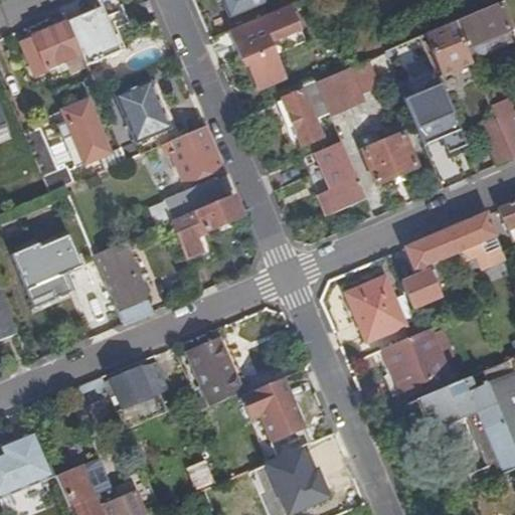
[(493,6),(481,11),(457,21),(467,47),(511,29),(514,27),(514,23),(506,1),(493,6)]
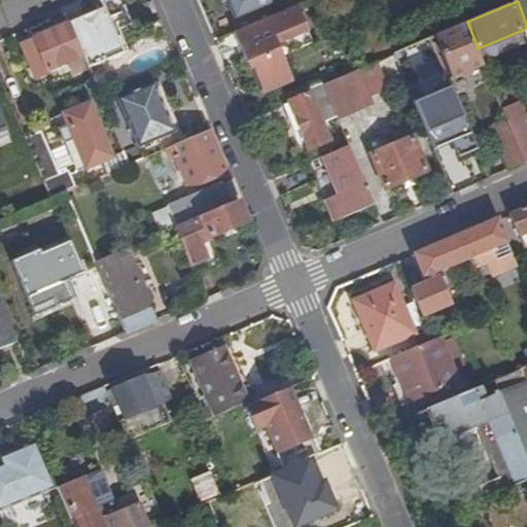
[(297,5),(235,31),(248,63),(251,61),(264,91),(292,78),(283,56),(292,51),(314,42),(297,5)]
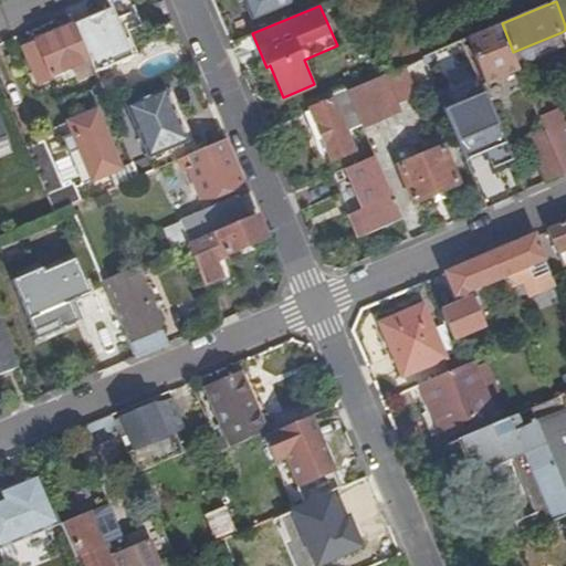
[(113,9),(75,24),(90,59),(95,74),(134,58),(113,9)]
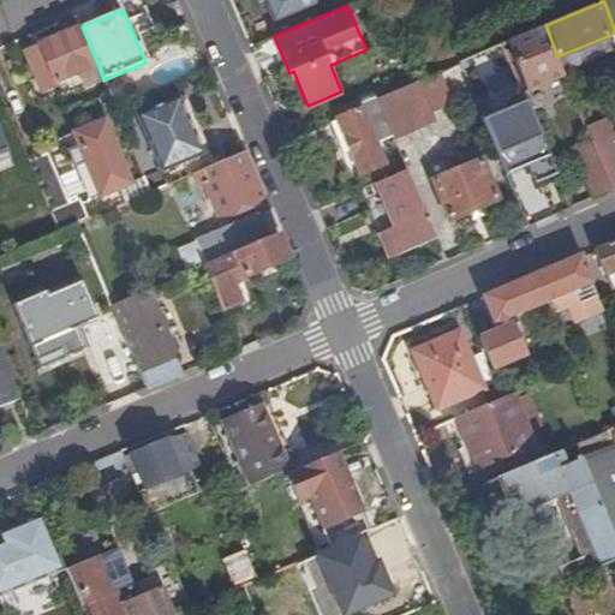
[(54,83),(97,64),(82,27),(34,47),(39,58),(31,60),(45,91),(55,88),(54,83)]
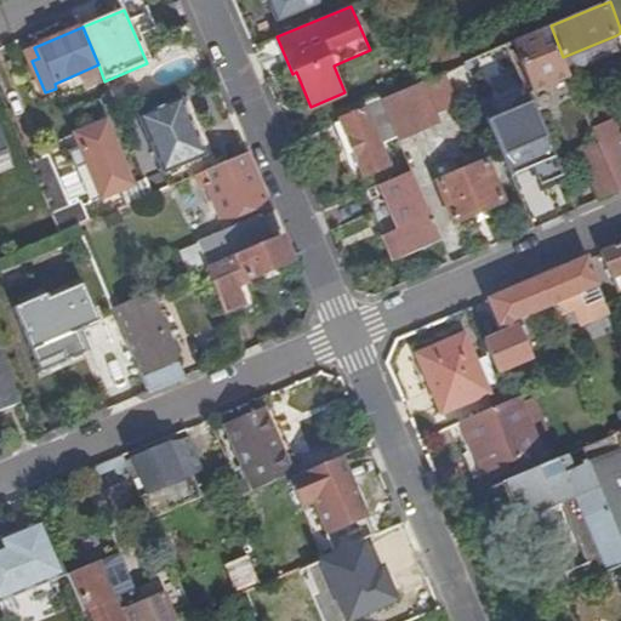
[(517,40),(527,62),(541,56),(543,62),(525,70),(534,90),(569,75),(548,27),(517,40)]
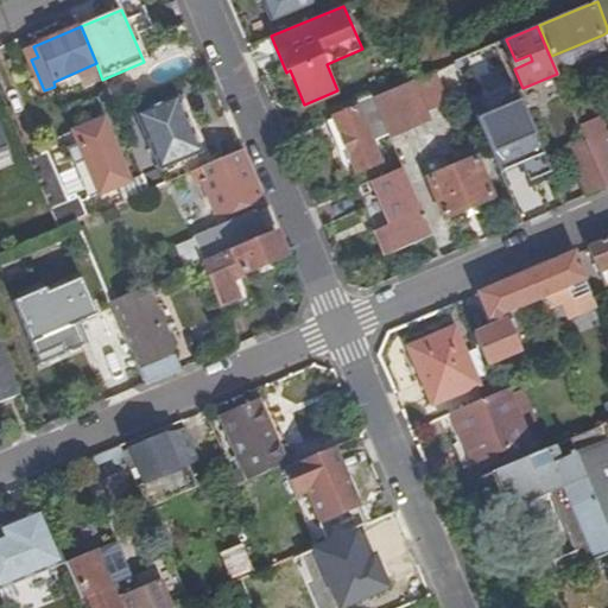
[(410,44),(423,75),(436,69),(445,65),(432,35),(410,44)]
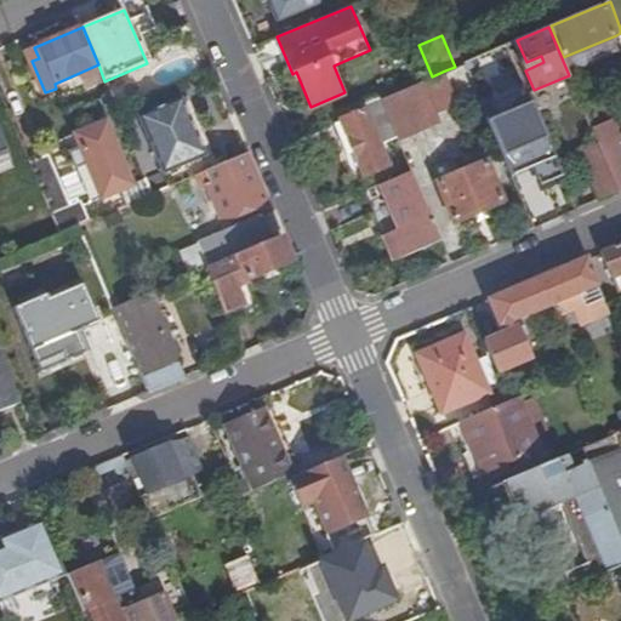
[(620,47),(616,35),(563,57),(569,70),(620,47)]
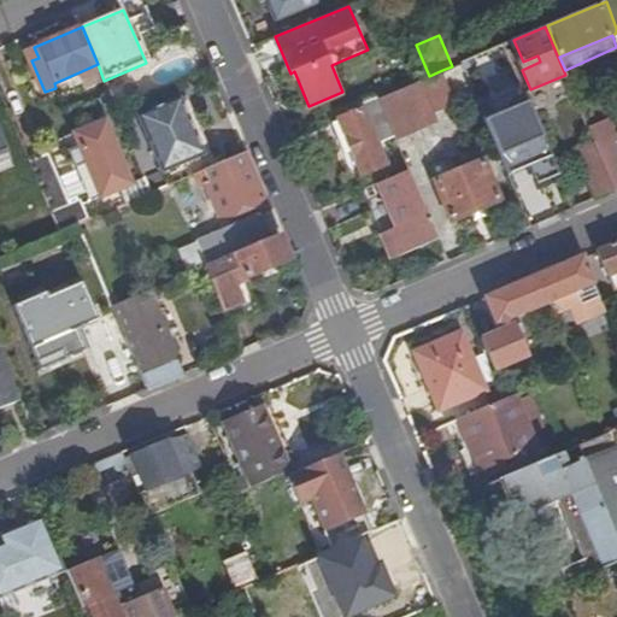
[(513,40),(504,43),(513,65),(523,62),(513,40)]
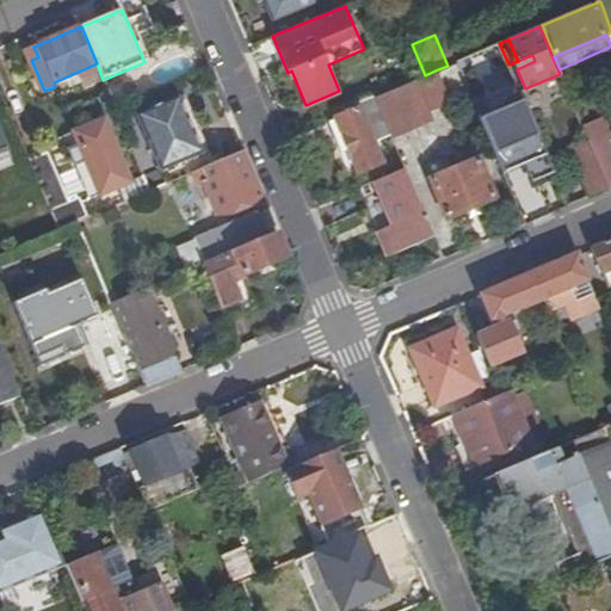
[(38,57),(34,47),(28,50),(31,60),(38,57)]
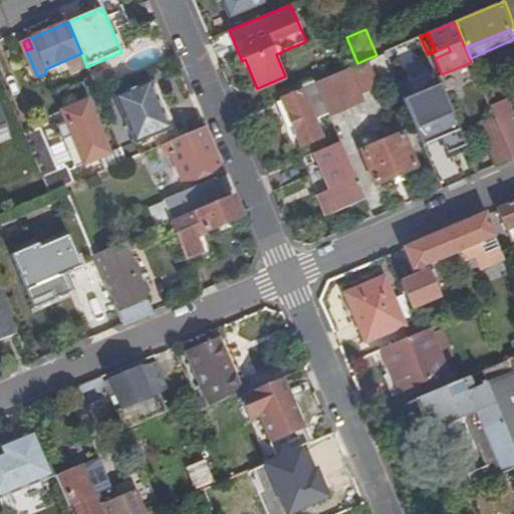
[(276,54),(285,76),(295,72),(285,50),(276,54)]
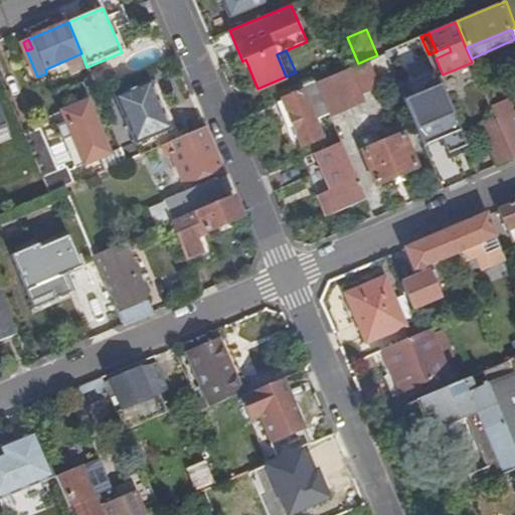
[(369,58),(380,86),(397,78),(389,58),(386,51),(377,55),(369,58)]
